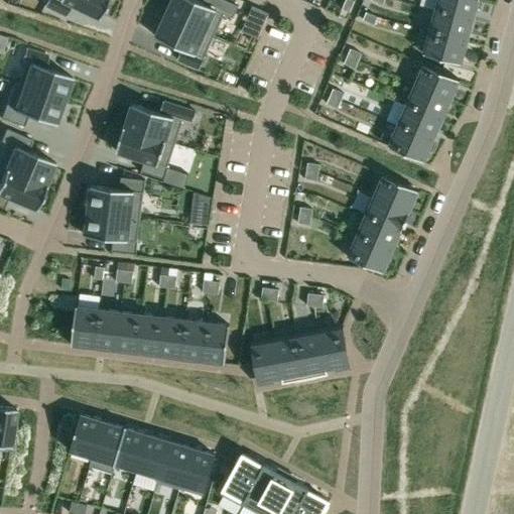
[(44,0),(41,8),(63,18),(68,9),(95,21),(105,0),(44,0)]
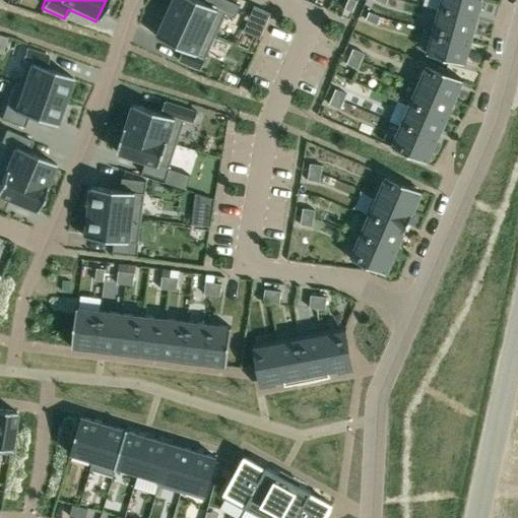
[(194,0),(171,0),(166,14),(214,37),(224,15),(233,19),(239,7),(222,0),(205,0),(203,4),(194,0)]
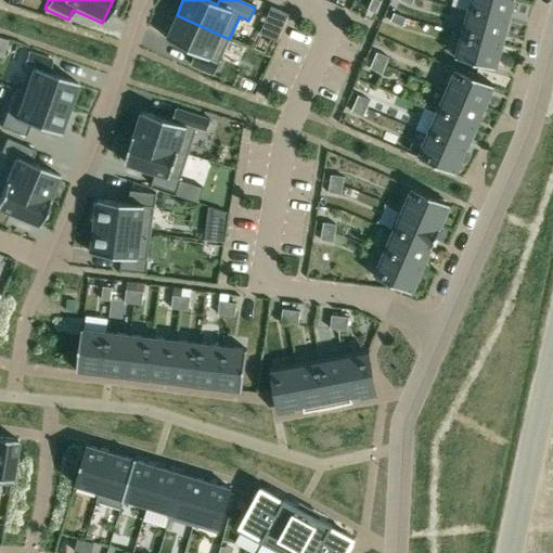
[(506,0),(468,0),(465,13),(506,24),(513,1),(506,0)]
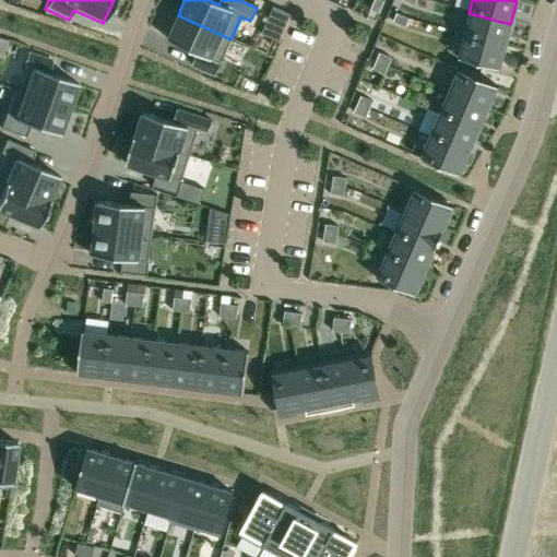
[(374,1),(368,13),(376,16),(381,4),(374,1)]
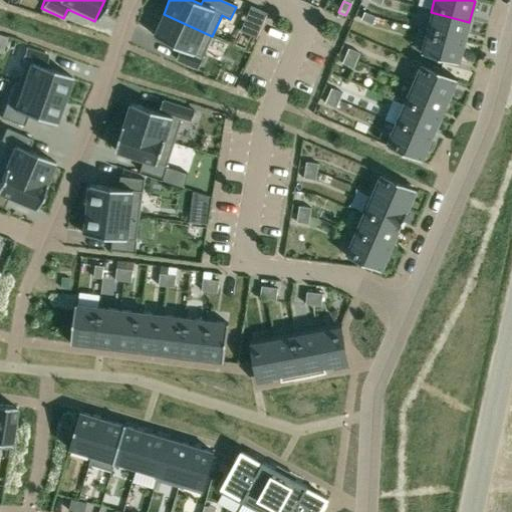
[(250,7),(243,21),(260,29),(266,15),(250,7)]
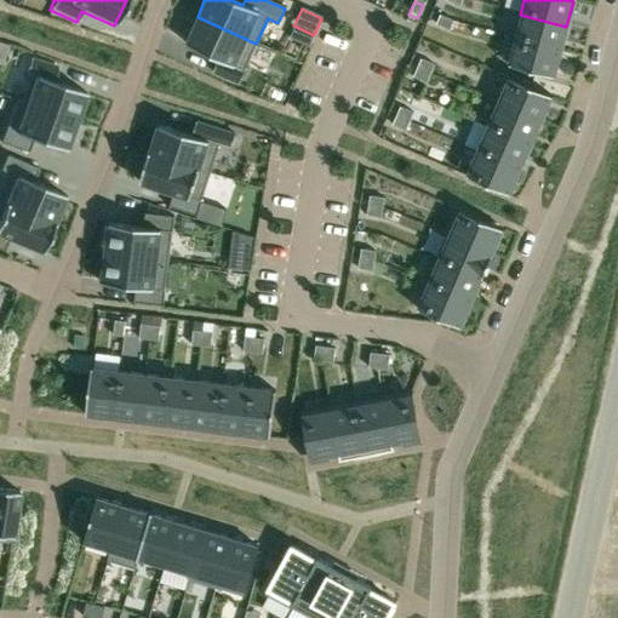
[(520,15),(513,40),(559,52),(566,27),(520,15)]
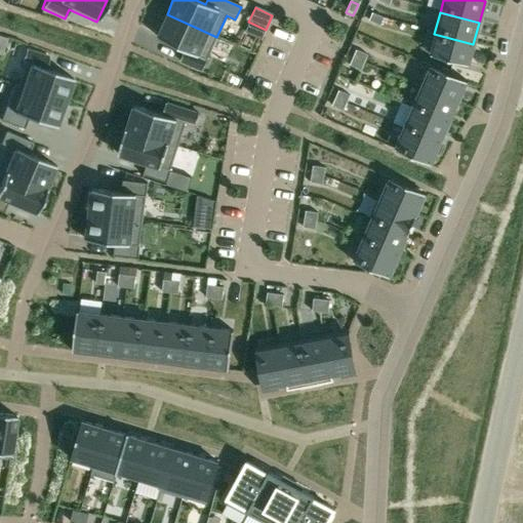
[(369,13),(366,22),(377,26),(381,18),(369,13)]
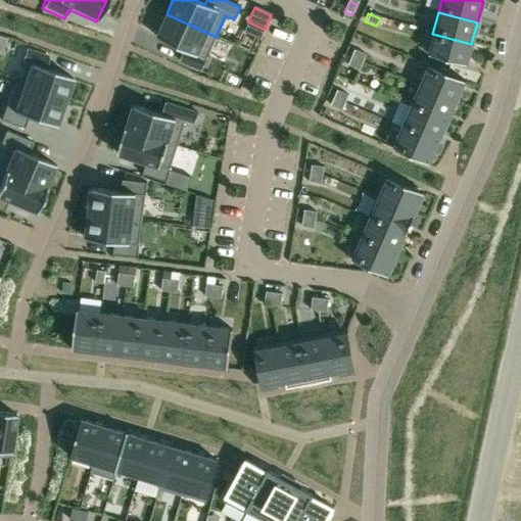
[(167,14),(155,39),(183,50),(177,62),(199,73),(216,37),(167,14)]
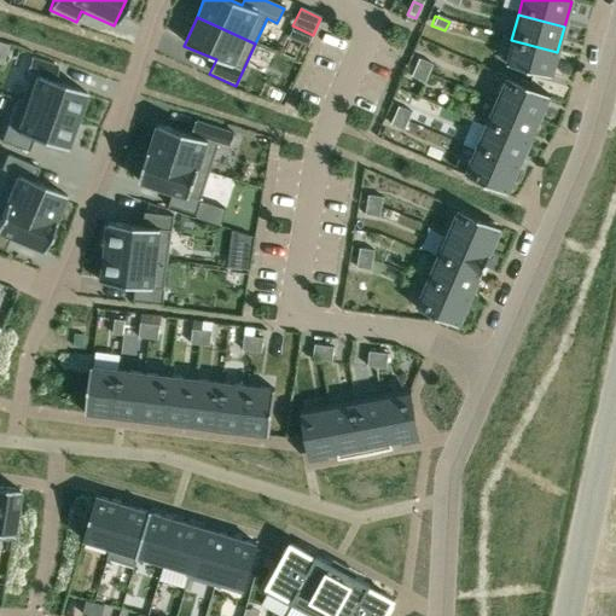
[(511,40),(504,67),(550,79),(557,52),(511,40)]
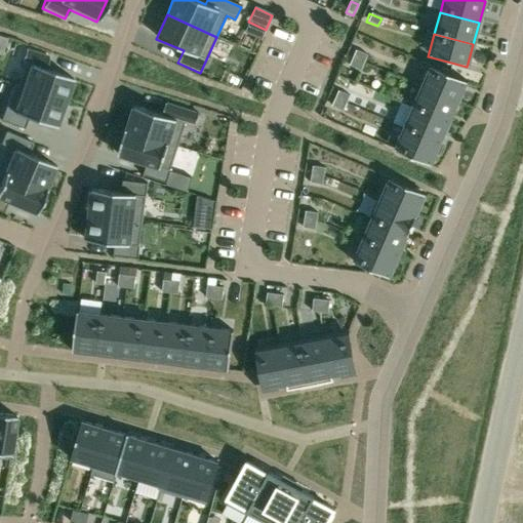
[(12,85),(11,86),(64,105),(72,80),(43,70),(47,58),(25,50),(19,63),(25,65),(18,84),(17,87),(12,85)]
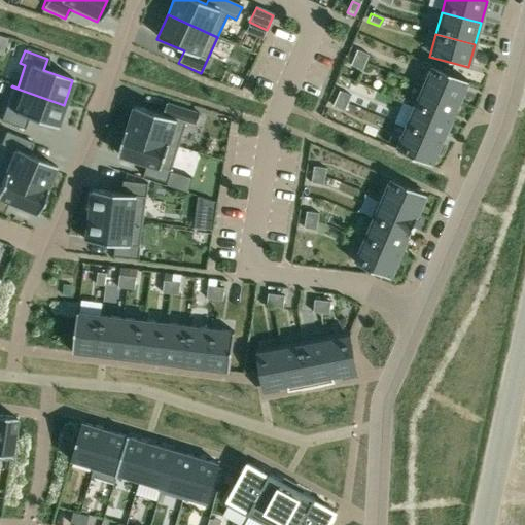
[(355,50),(352,59),(363,64),(366,56),(355,50)]
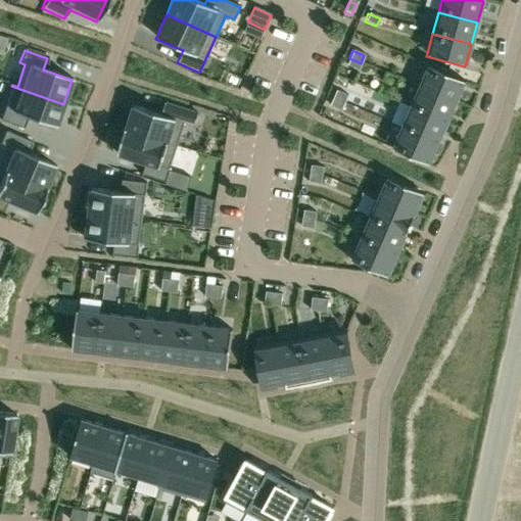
[(349,58),(346,65),(358,70),(361,63),(349,58)]
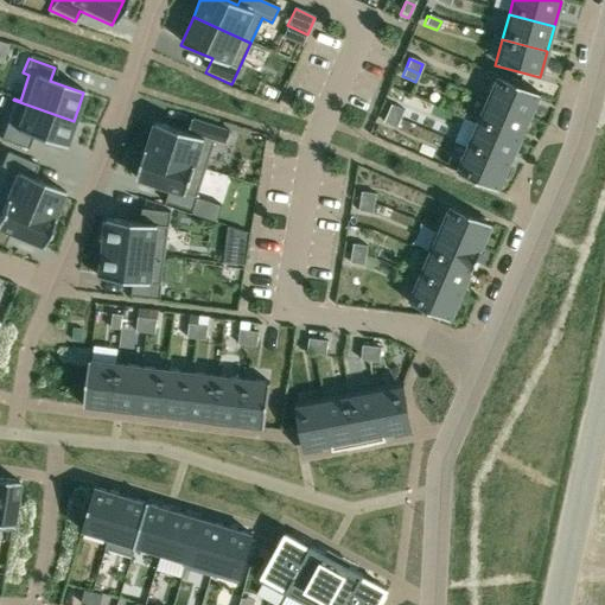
[(496,77),(485,102),(528,120),(539,95),(496,77)]
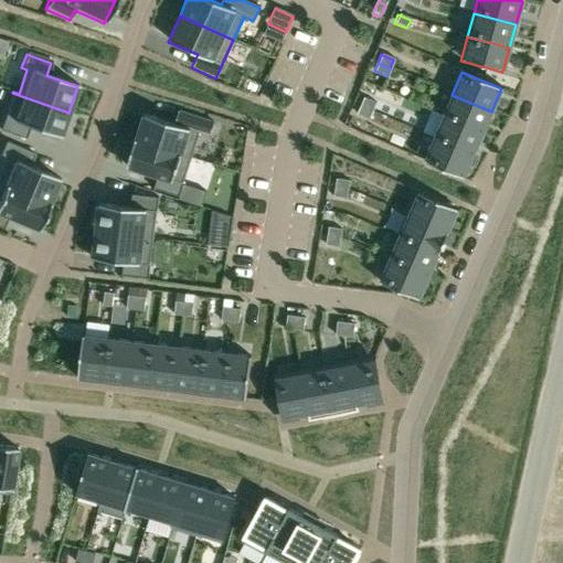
[(6,116),(0,130),(0,133),(23,140),(29,128),(59,138),(68,113),(12,93),(6,116)]
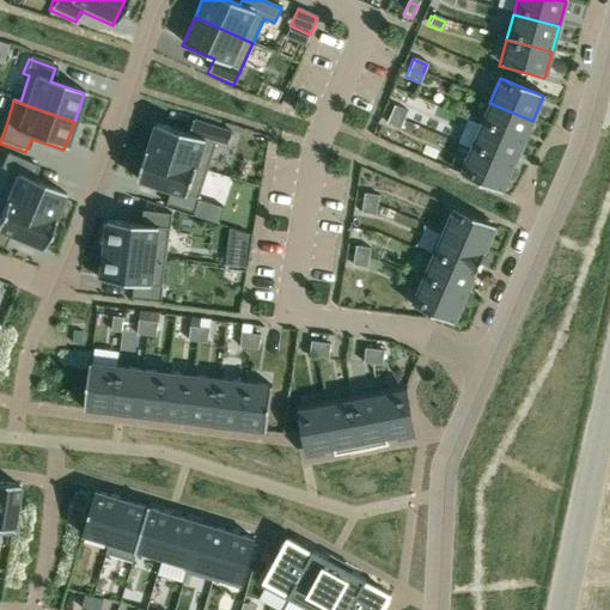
[(489,103),(479,127),(522,145),(532,121),(489,103)]
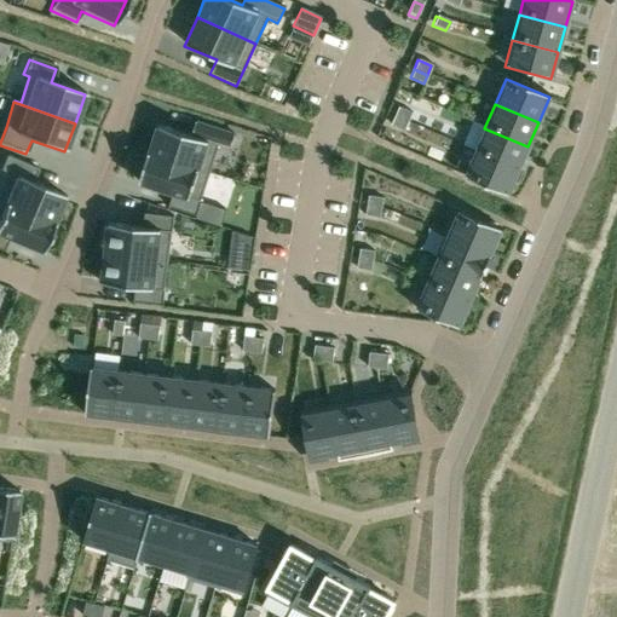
[(397,108),(393,116),(407,122),(410,114),(397,108)]
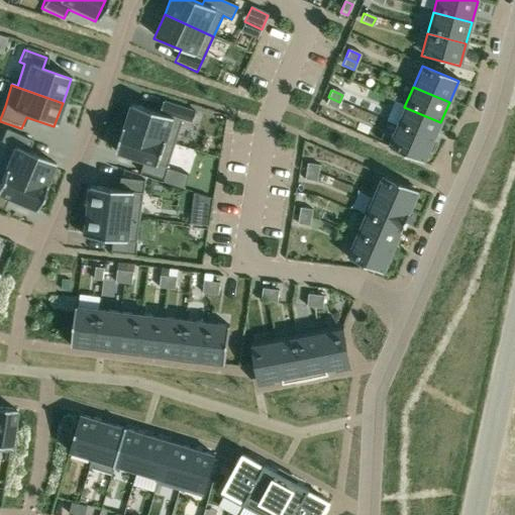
[(328,97),(324,105),(335,110),(339,102),(328,97)]
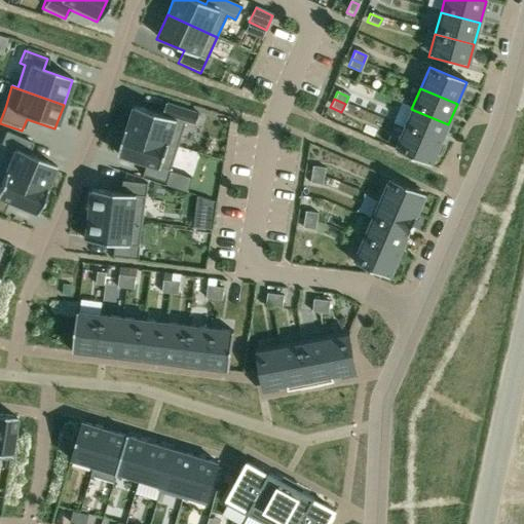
[(132,107),(124,131),(178,148),(185,123),(194,126),(198,114),(165,104),(161,116),(132,107)]
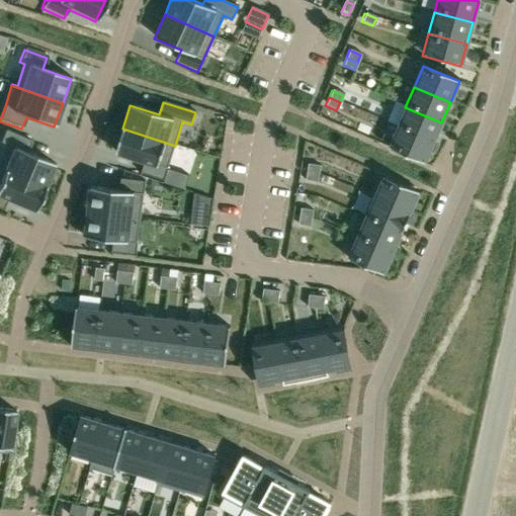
[(405,107),(397,126),(433,143),(441,122),(405,107)]
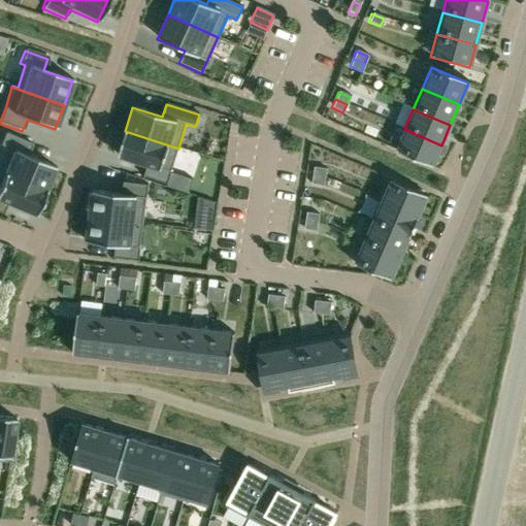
[(404,129),(395,151),(432,167),(441,145),(404,129)]
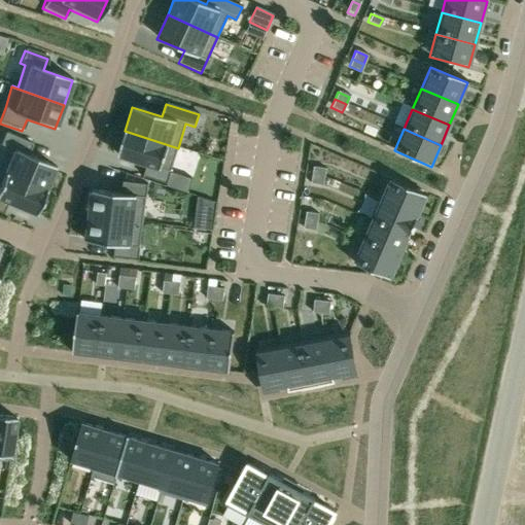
[(125,131),(116,159),(145,168),(142,177),(167,185),(178,148),(125,131)]
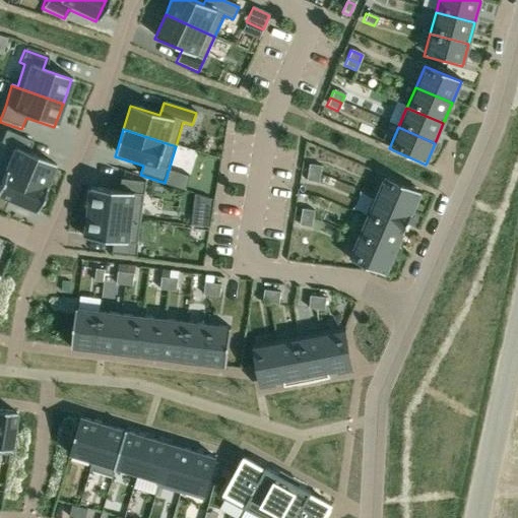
[(3,146),(0,153),(0,171),(43,189),(53,166),(27,154),(31,143),(4,131),(0,140),(0,145),(3,146)]
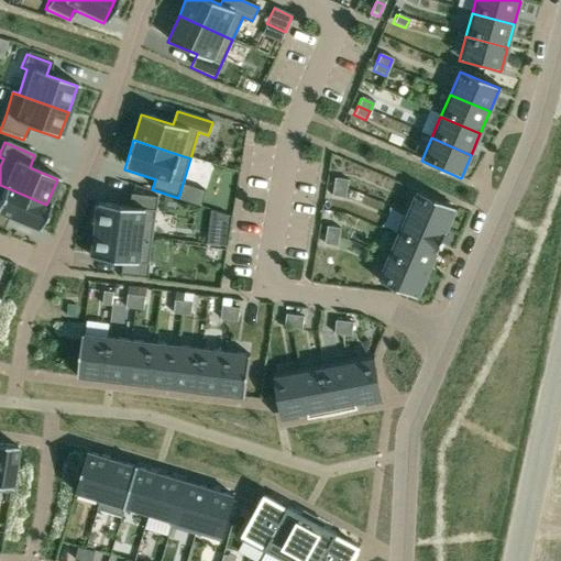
[(332,179),(331,188),(344,190),(345,182),(332,179)]
